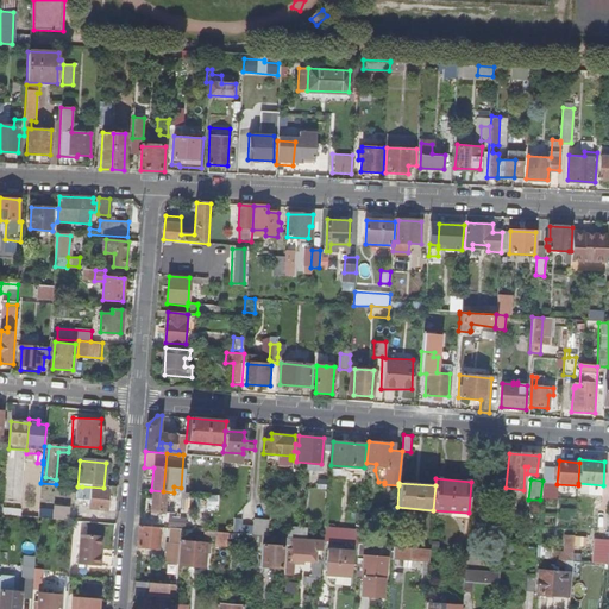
[(107,514),(110,489),(104,488),(82,487),(82,494),(89,494),(88,512),(107,514)]
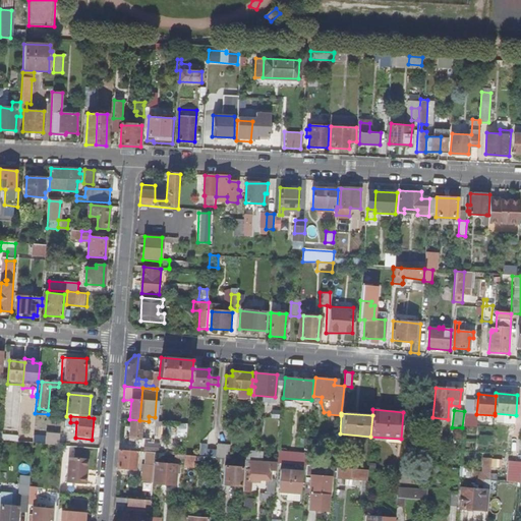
[(139,420),(129,419),(128,438),(138,439),(139,424),(139,420)]
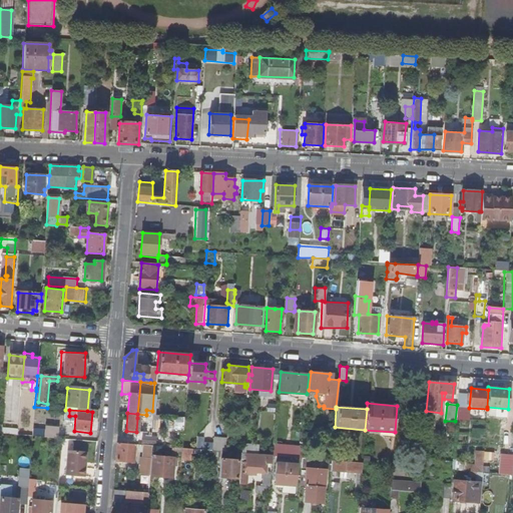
[(172,430),(183,430),(183,417),(172,418),(172,430)]
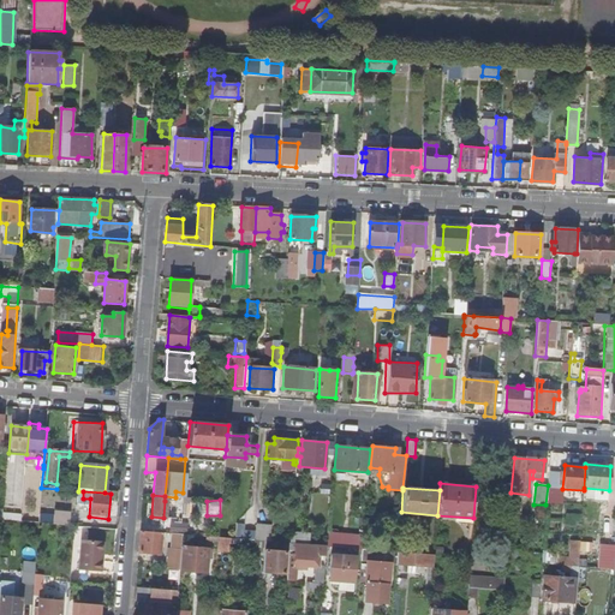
[(520,503),(509,502),(508,518),(519,518),(520,503)]
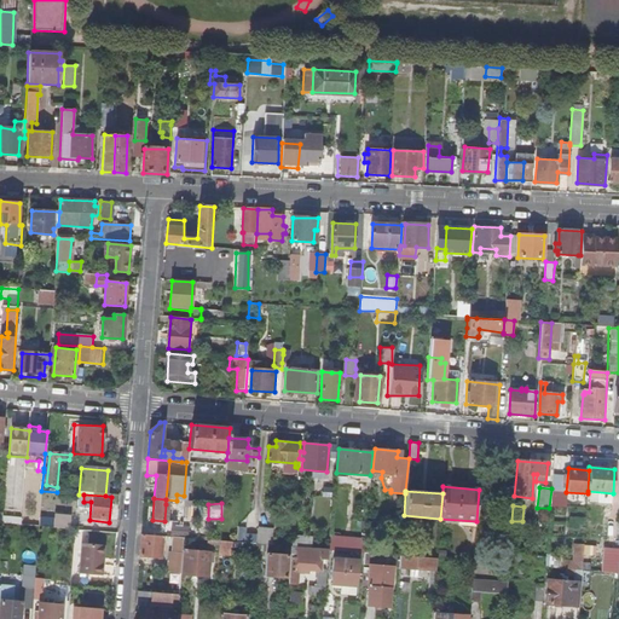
[(51,527),(68,527),(68,514),(51,514),(51,527)]
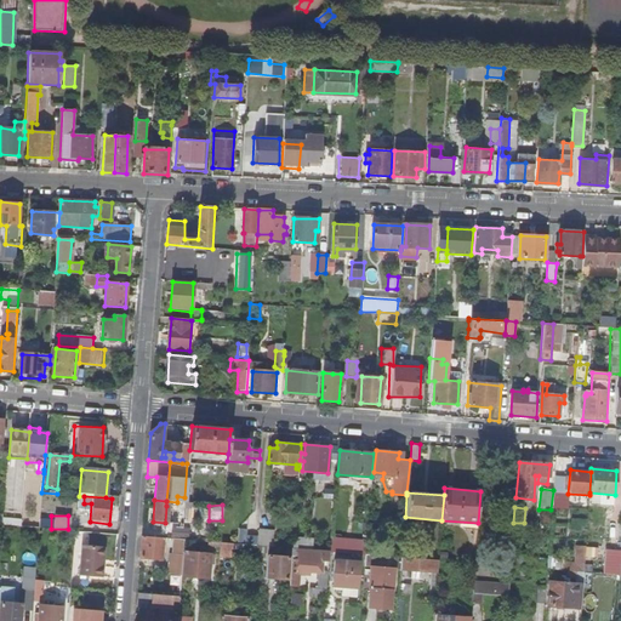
[(154,528),(154,537),(164,539),(172,539),(174,530),(154,528)]
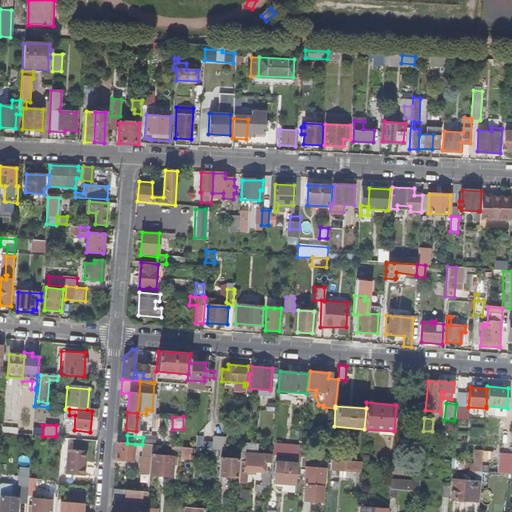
[(225,438),(212,437),(211,450),(221,451),(224,451),(225,438)]
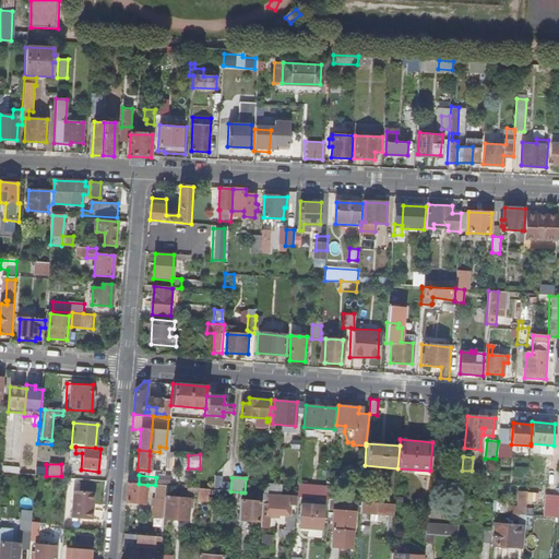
[(139,484),(128,483),(126,502),(143,503),(143,498),(146,499),(147,485),(139,484)]
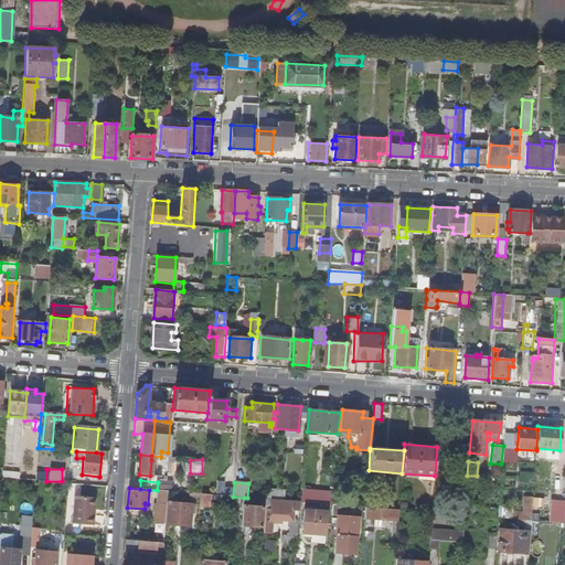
[(168,491),(159,490),(158,504),(167,505),(167,503),(168,491)]
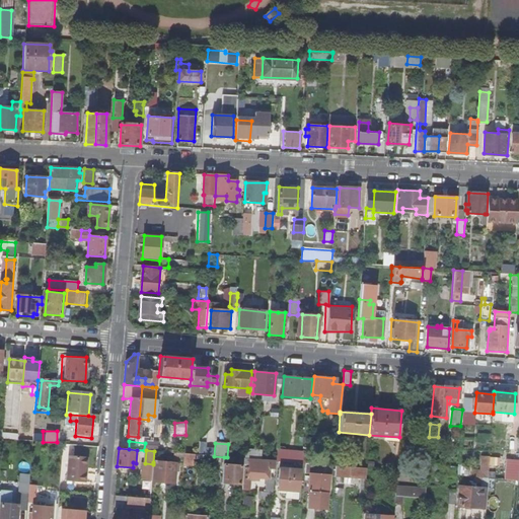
[(224,457),(214,456),(213,468),(223,469),(222,479),(219,479),(219,483),(240,485),(241,466),(224,465),(224,457)]
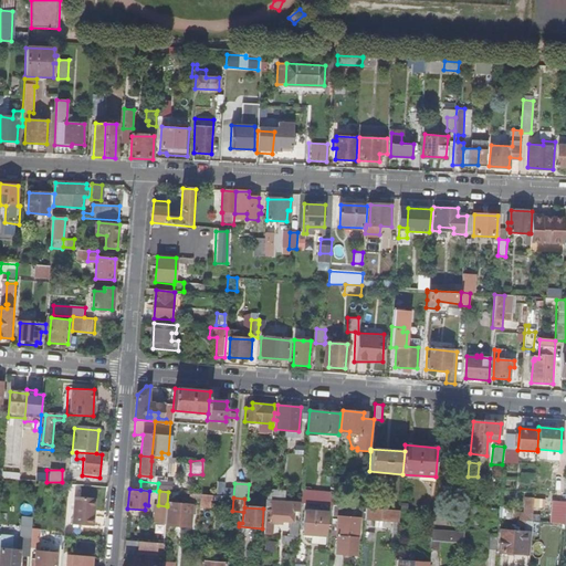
[(92,519),(93,519),(95,501),(74,499),(72,526),(91,528),(92,519)]
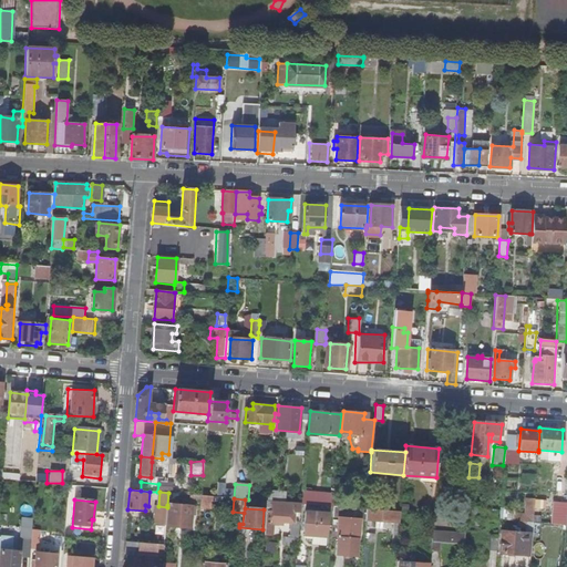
[(514,514),(514,521),(533,523),(534,501),(526,500),(525,514),(514,514)]
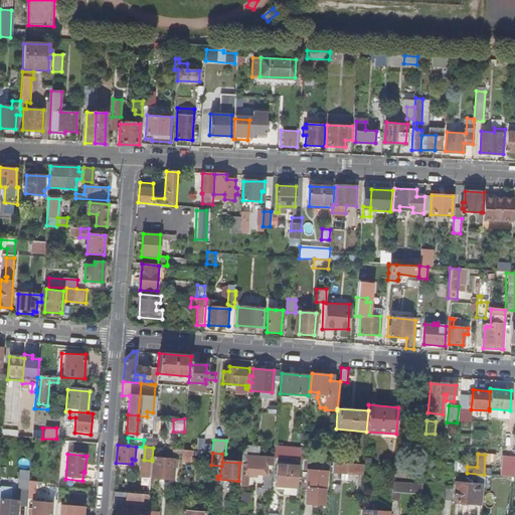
[(259,457),(242,455),(241,464),(246,464),(245,477),(253,478),(253,475),(266,476),(267,466),(272,466),(273,458),(259,457)]
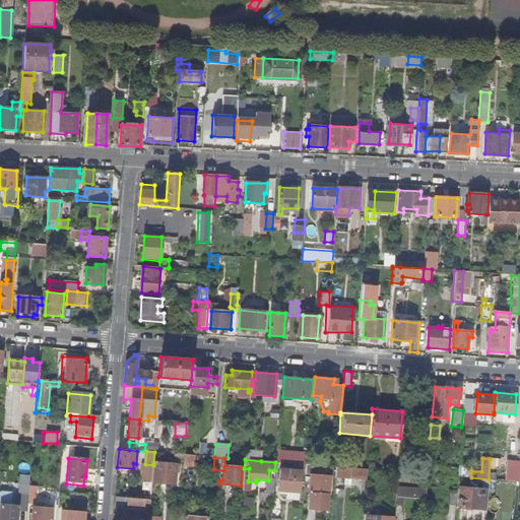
[(180,465),(153,463),(153,465),(152,473),(152,483),(174,485),(176,469),(179,470),(180,465)]
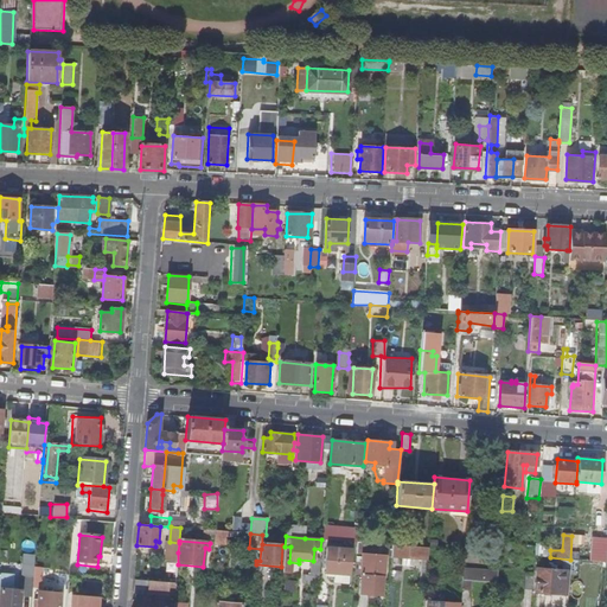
[(179,543),(170,542),(168,542),(167,551),(178,553),(179,543)]
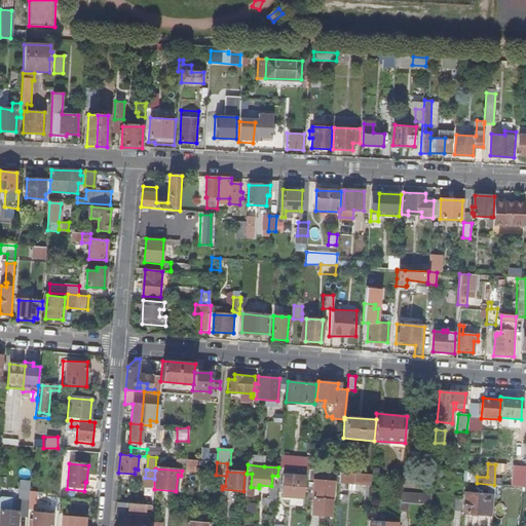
[(340,473),(339,483),(366,485),(365,495),(369,495),(371,475),(340,473)]
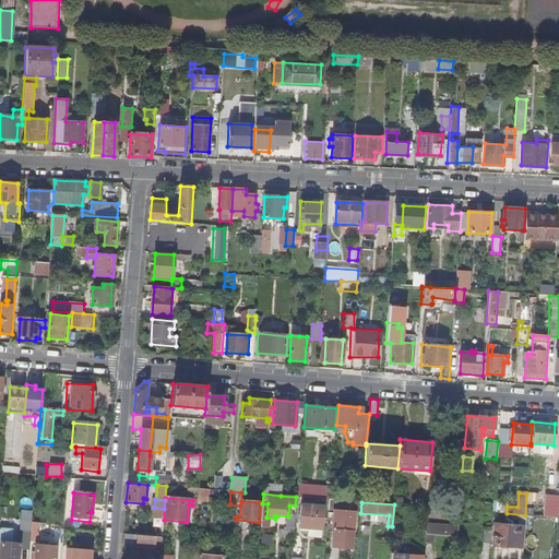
[(322,507),(300,504),(299,520),(309,521),(309,528),(320,530),(322,507)]
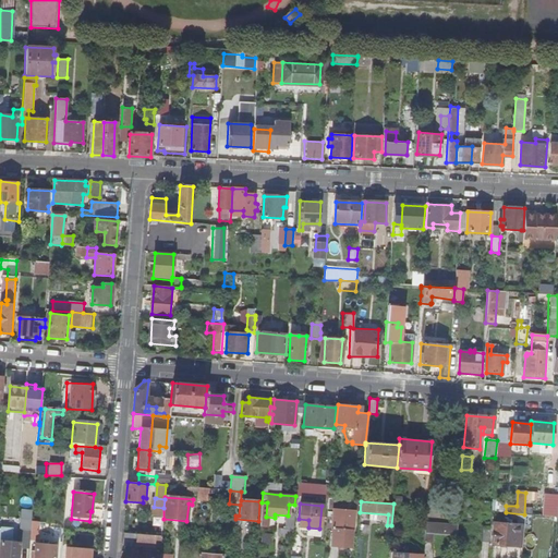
[(17,557),(19,548),(28,549),(28,544),(29,540),(31,522),(32,509),(21,509),(17,542),(14,542),(14,538),(11,538),(11,529),(0,526),(0,557),(17,557)]
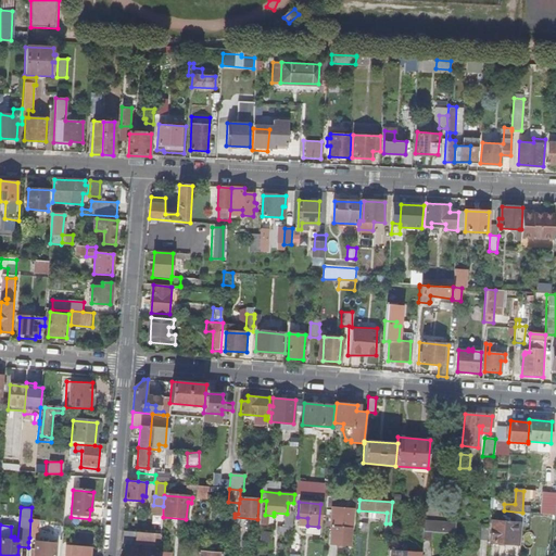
[(352,529),(353,509),(331,507),(329,527),(331,528),(329,544),(349,545),(351,529),(352,529)]
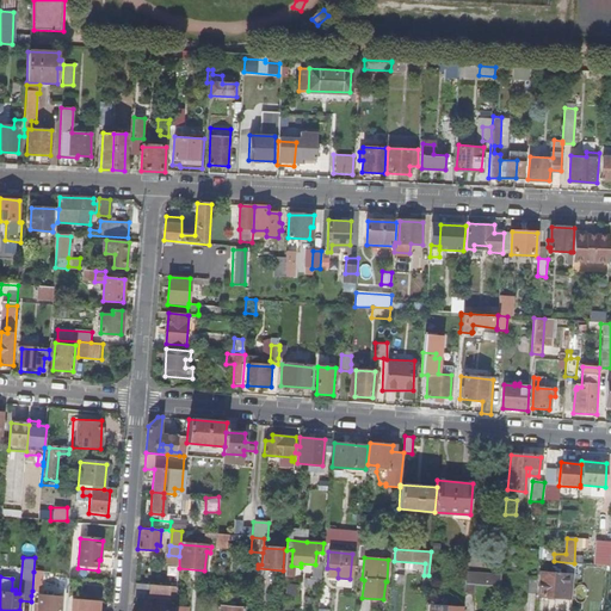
[(501,557),(501,566),(524,567),(525,559),(501,557)]
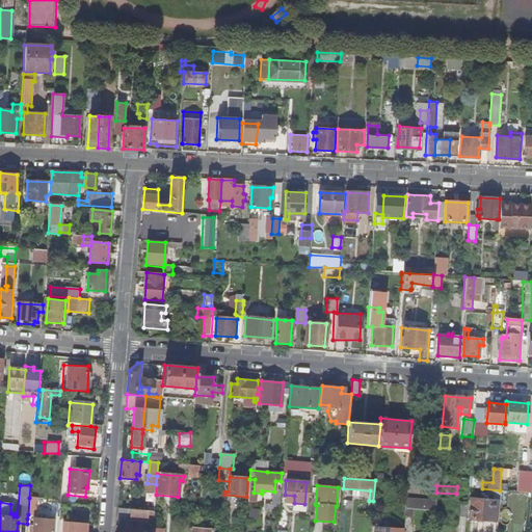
[(404,508),(434,509),(434,499),(404,498),(404,508)]
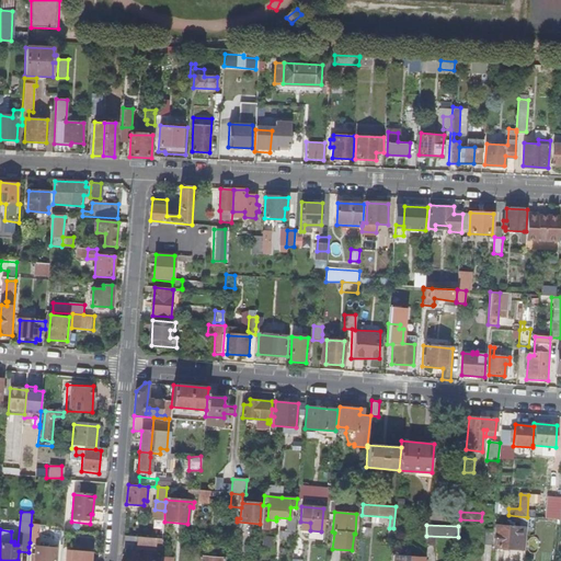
[(494,548),(524,550),(526,528),(496,526),(494,548)]
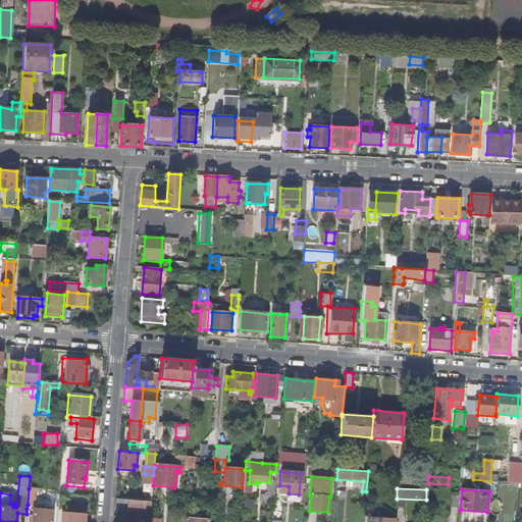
[(143,501),(115,499),(114,509),(142,511),(143,501)]
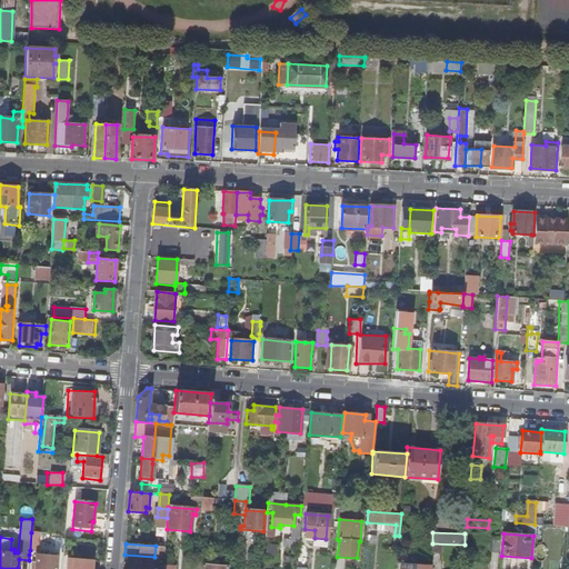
[(277,555),(278,543),(267,543),(266,555),(277,555)]
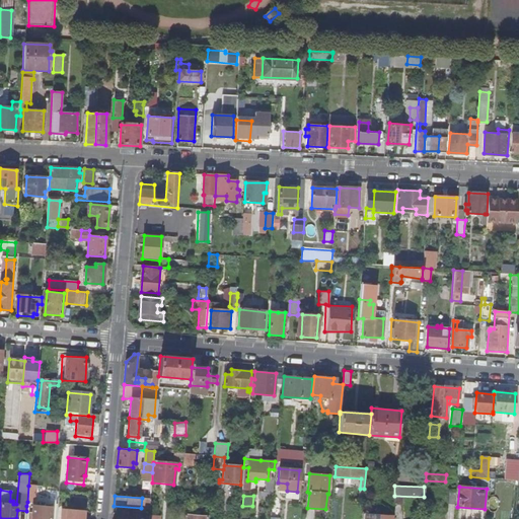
[(150,499),(142,498),(141,508),(149,509),(150,499)]
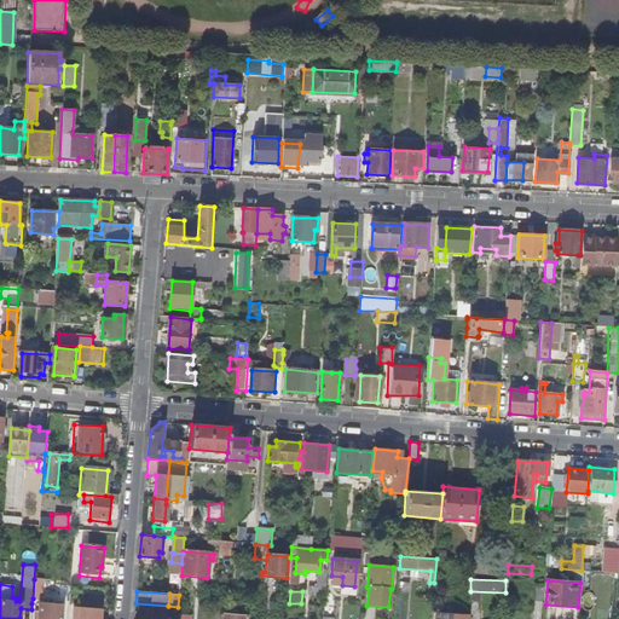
[(68,618),(69,605),(56,605),(57,600),(50,599),(50,603),(40,602),(40,603),(39,612),(35,612),(34,618),(68,618)]
